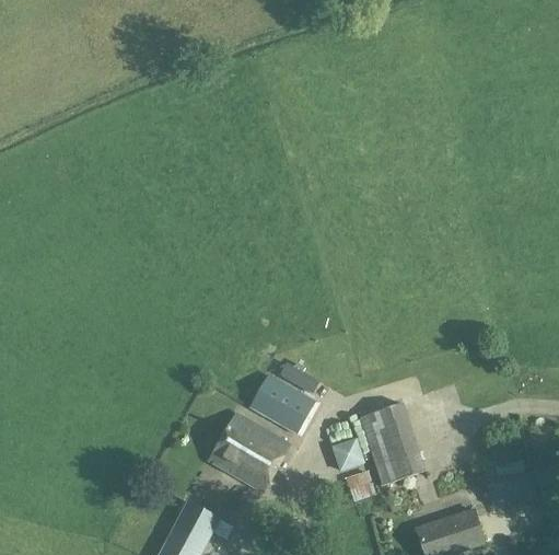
[(267,373),(249,406),(298,432),(315,400),(267,373)]
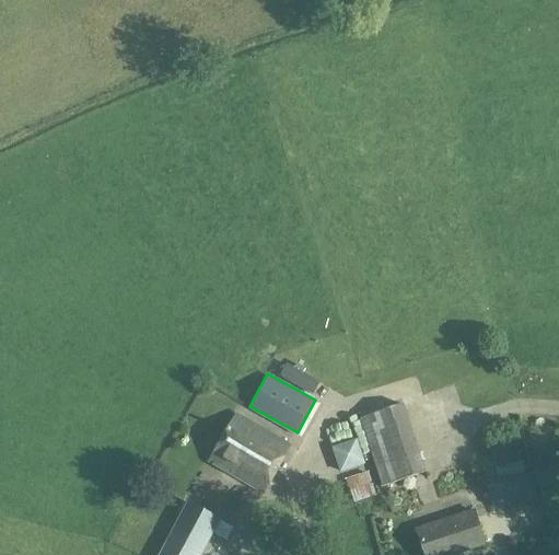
[(424,467),(403,401),(360,415),(382,482),(424,467)]
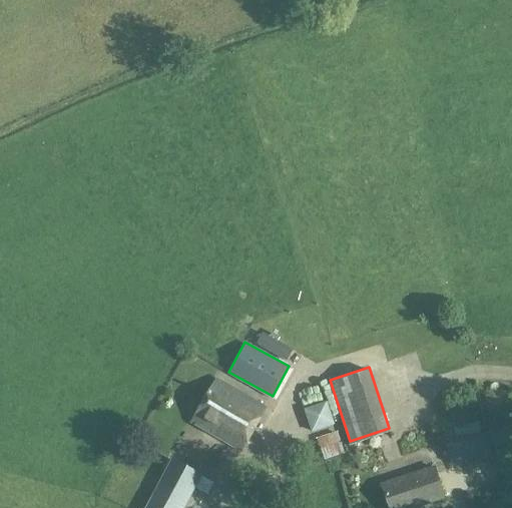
[(266,404),(215,376),(191,420),(241,448),(266,404)]
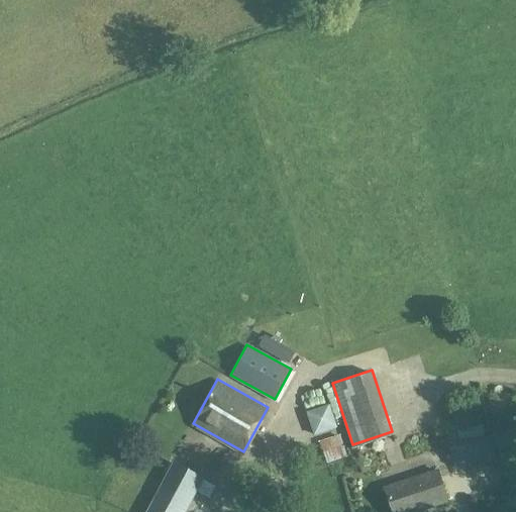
[(329,406),(335,405),(334,398),(304,404),(309,426),(332,421),(329,406)]
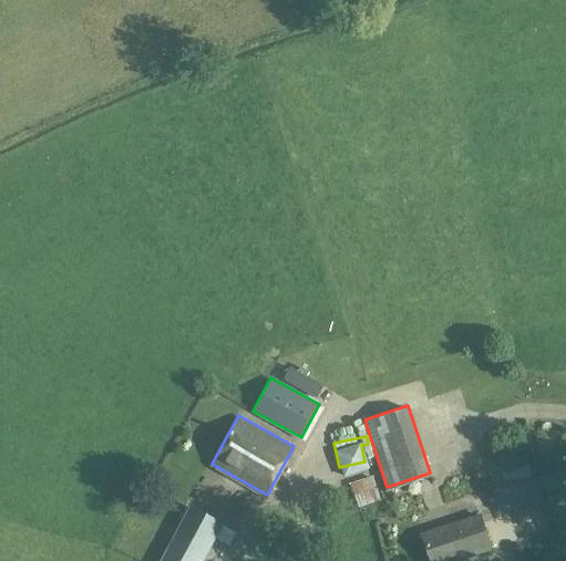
[(500,473),(528,470),(527,461),(498,463),(500,473)]
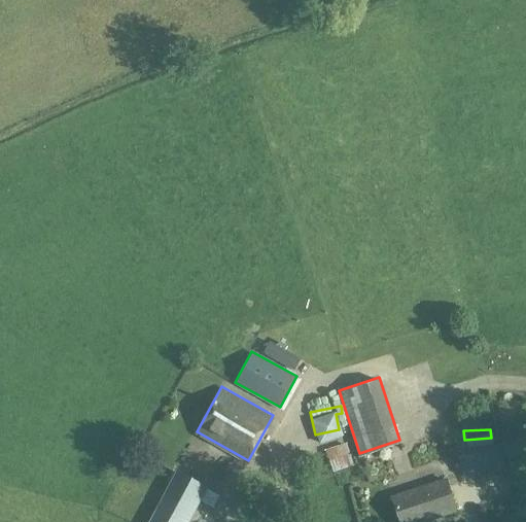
[(341,436),(320,445),(329,466),(350,457),(341,436)]
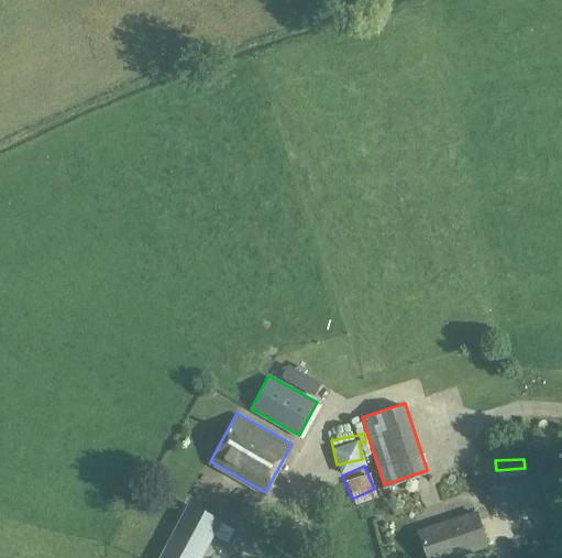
[(189,502),(158,557),(199,557),(220,518),(189,502)]
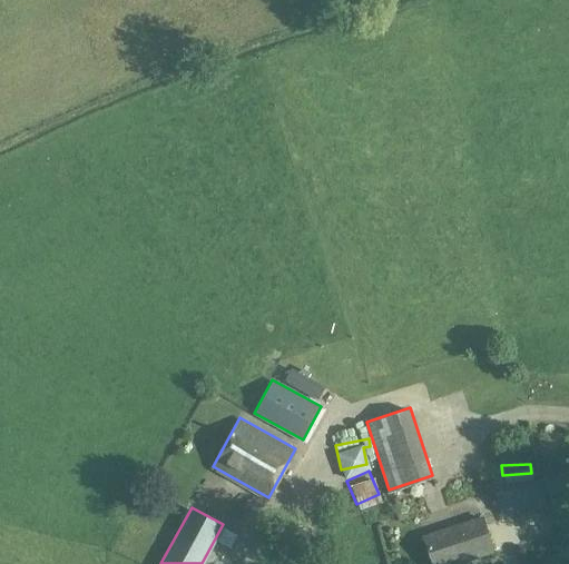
[(482,516),(424,535),(433,563),(449,563),(493,550),(482,516)]
